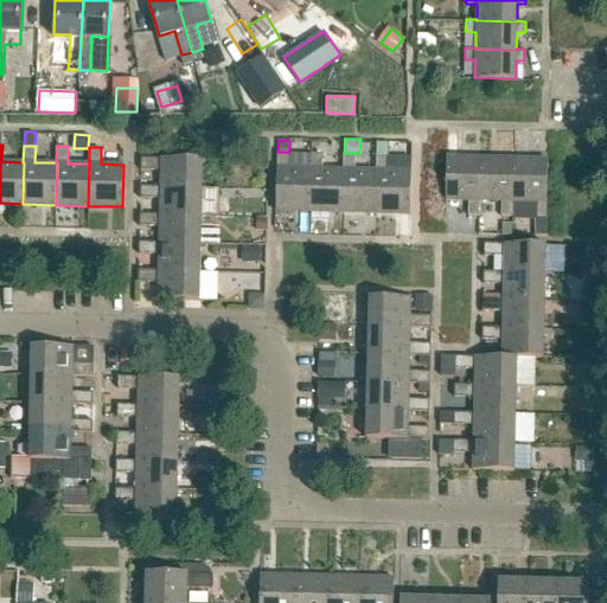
[(312,167),(311,167),(289,167),(289,152),(278,152),(276,210),(311,211),(312,167)]
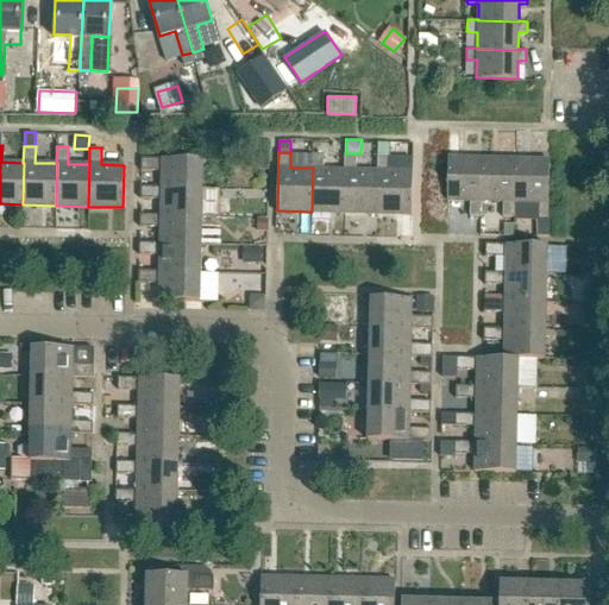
[(345,169),(344,169),(322,168),(324,152),(312,152),(312,168),(313,168),(312,212),(344,212),(345,169)]
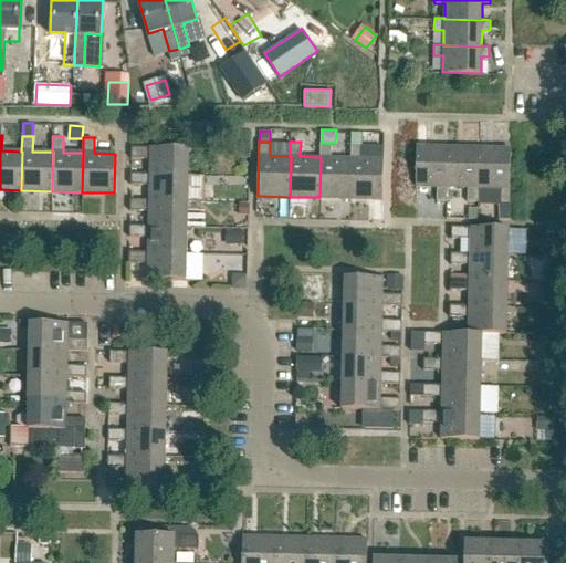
[(352,157),(350,157),(331,157),(332,143),(322,143),(321,143),(320,157),(321,157),(320,197),(350,198),(352,157)]
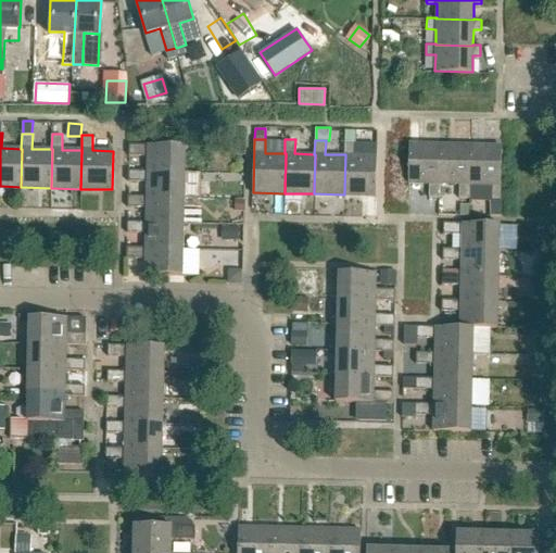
[(345,154),(344,195),(375,196),(376,155),(355,154),(355,141),(344,140),(344,154),(345,154)]
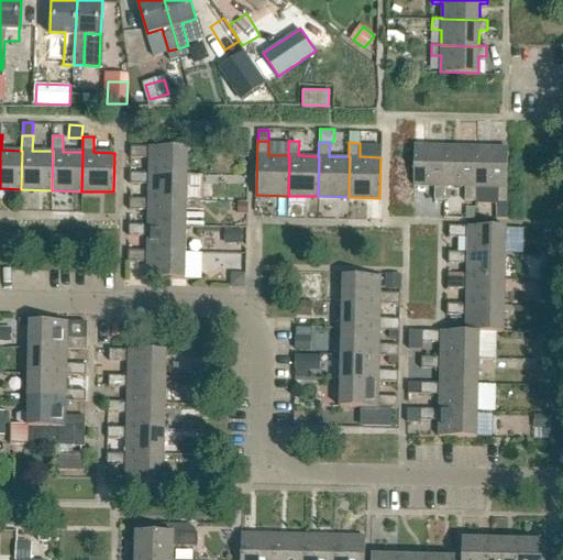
[(148,172),(187,173),(187,146),(130,144),(130,156),(150,156),(148,171),(148,172)]
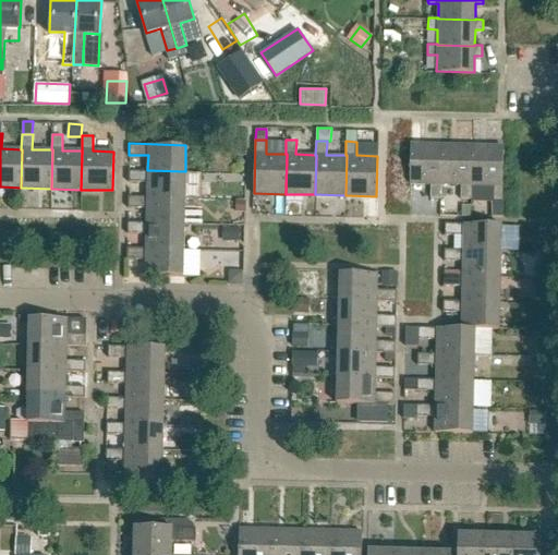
[(440,183),(441,144),(411,143),(410,183),(431,183),(431,197),(441,197),(441,183),(440,183)]
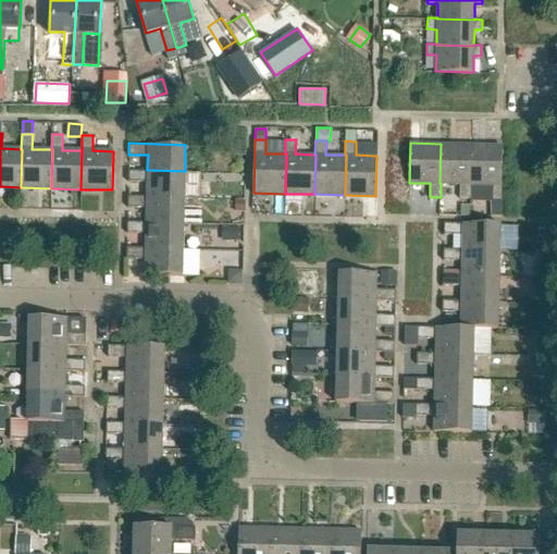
[(470,184),(471,144),(441,144),(440,183),(441,183),(460,184),(460,197),(471,198),(471,184),(470,184)]
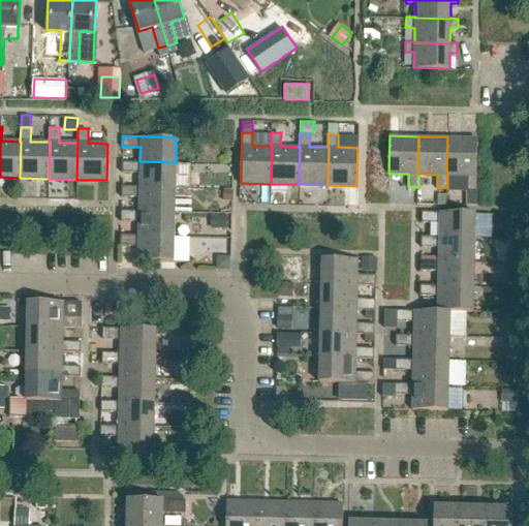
[(446,175),(447,175),(466,175),(465,188),(475,188),(476,137),(447,136),(446,175)]
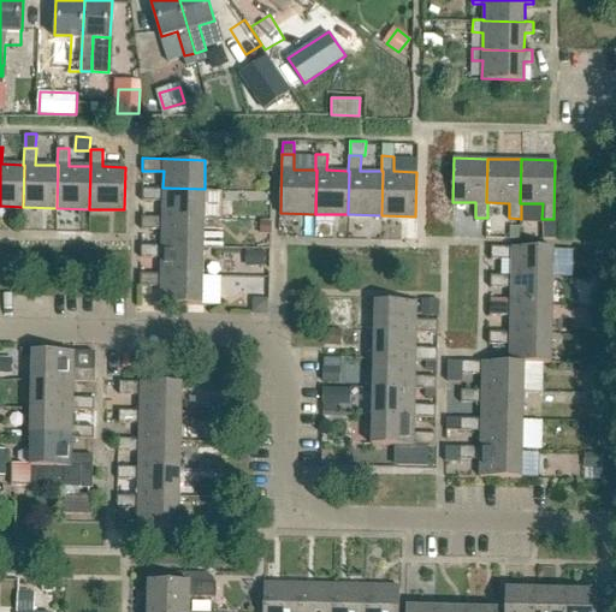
[(163,188),(163,186),(142,186),(141,198),(163,200),(163,215),(163,217),(203,217),(205,189),(163,188)]
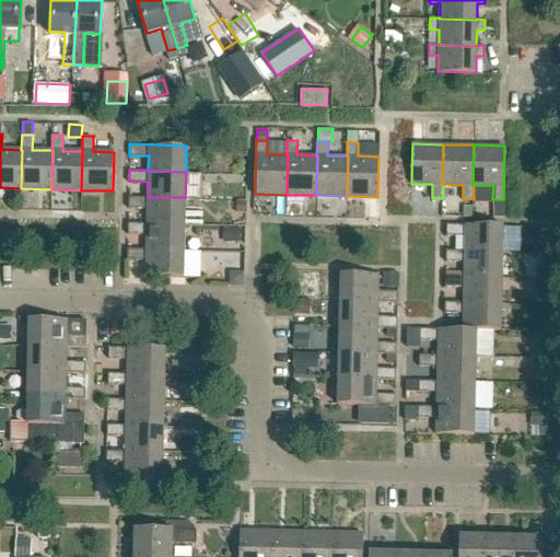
[(148,197),(148,196),(128,196),(128,207),(148,207),(147,222),(185,223),(185,197),(148,197)]
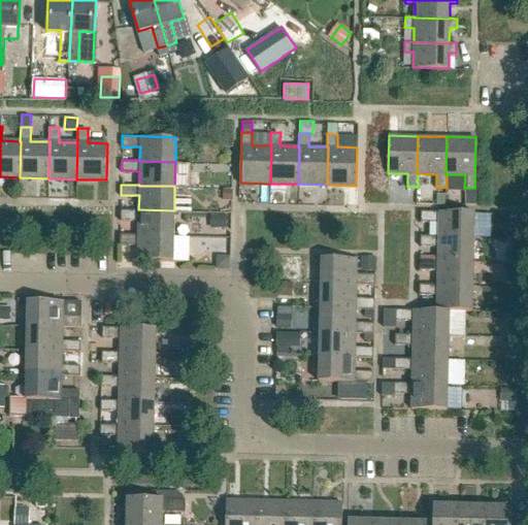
[(138,209),(121,208),(120,220),(138,220),(138,233),(138,234),(173,235),(174,210),(138,209)]
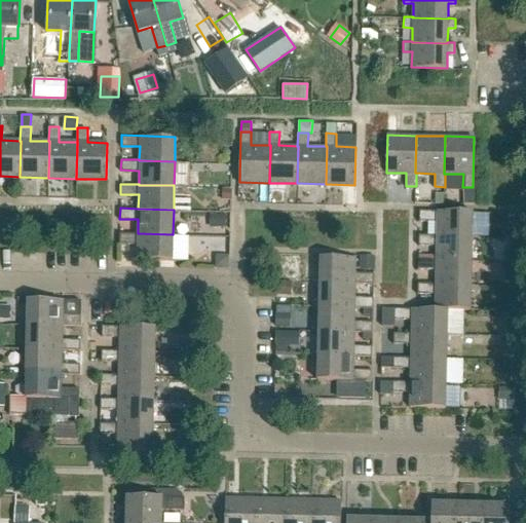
[(437,234),(472,235),(473,210),(419,209),(419,220),(437,220),(437,233),(437,234)]
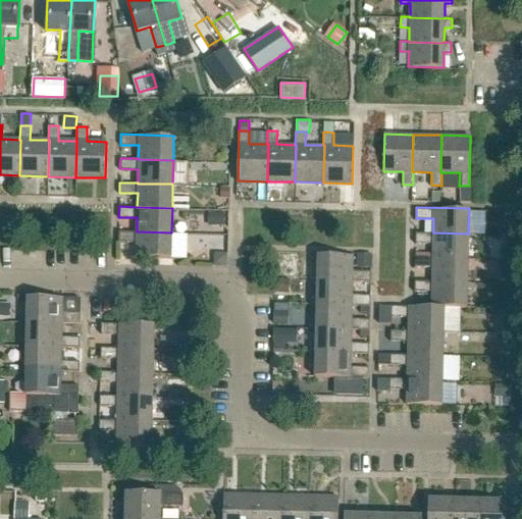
[(137,231),(137,230),(118,230),(118,241),(137,242),(136,256),(170,257),(171,232),(137,231)]
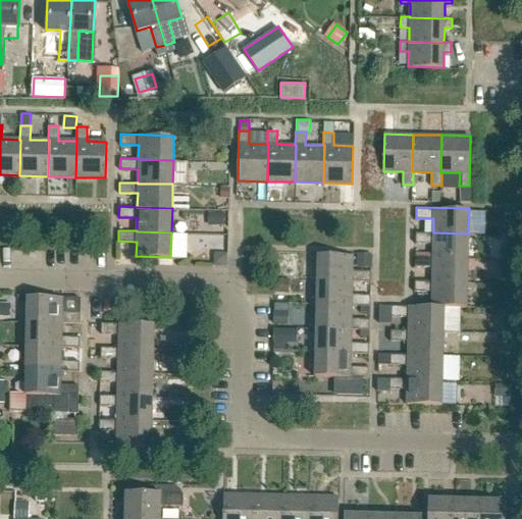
[(433,232),(433,231),(415,231),(415,242),(433,243),(432,256),(433,256),(468,257),(468,234),(433,232)]
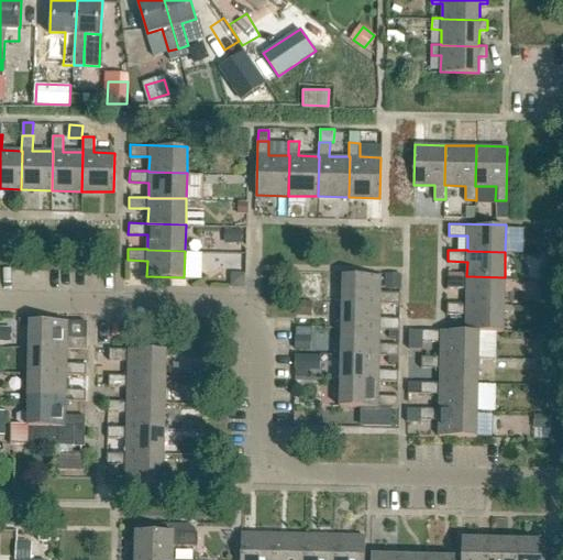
[(387,273),(386,286),(399,287),(399,273),(387,273)]
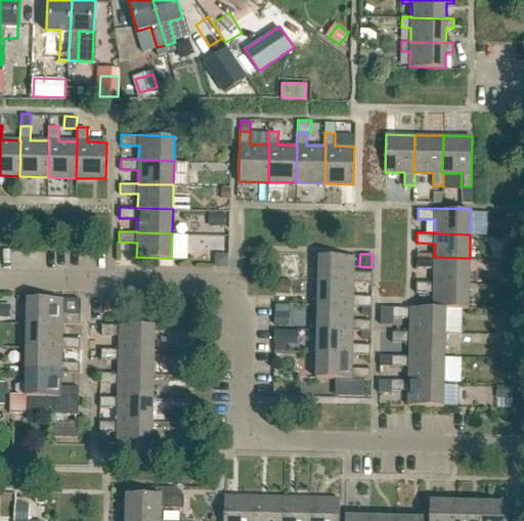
[(353,280),(372,281),(372,270),(354,270),(354,256),(319,255),(318,279),(353,280)]
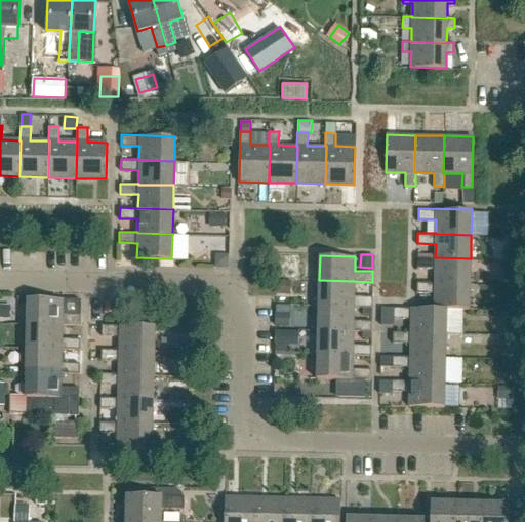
[(436,257),(435,257),(417,256),(417,268),(435,268),(435,281),(435,282),(470,283),(471,258),(436,257)]
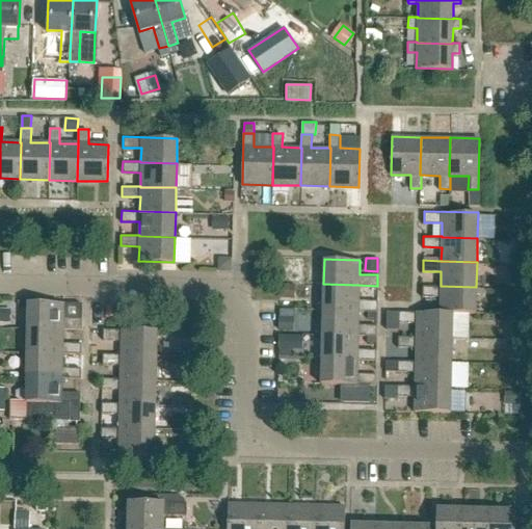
[(523,265),(512,265),(512,284),(523,284),(523,265)]
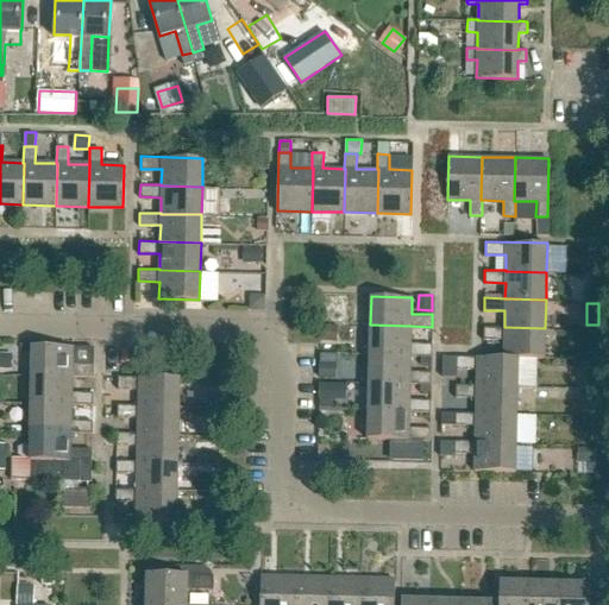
[(321,323),(321,339),(334,340),(336,325),(321,323)]
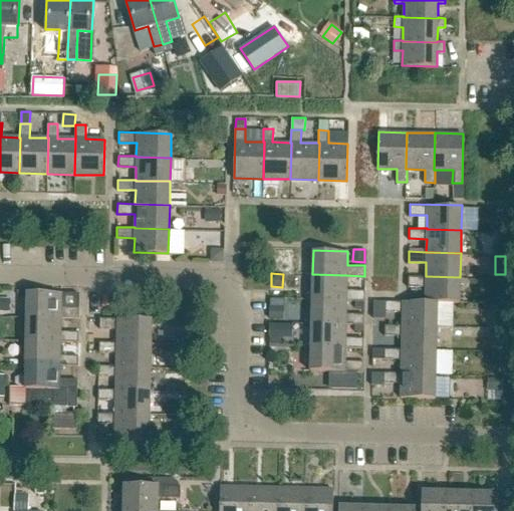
[(346,289),(346,275),(312,274),(312,298),(346,298),(346,299),(364,299),(364,289),(346,289)]
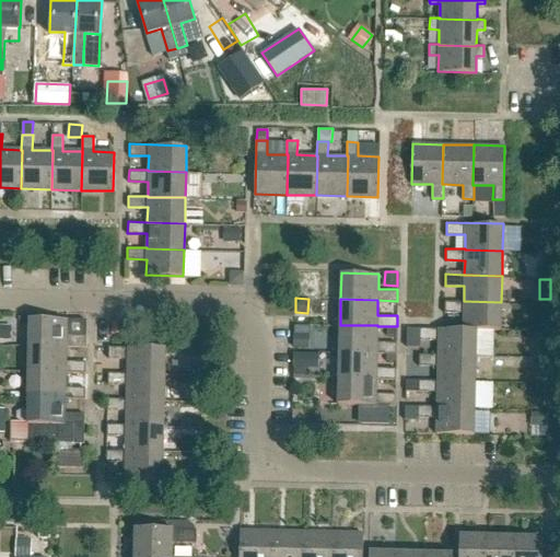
[(464,301),(464,300),(444,300),(444,311),(464,312),(463,327),(476,328),(501,328),(501,302),(464,301)]
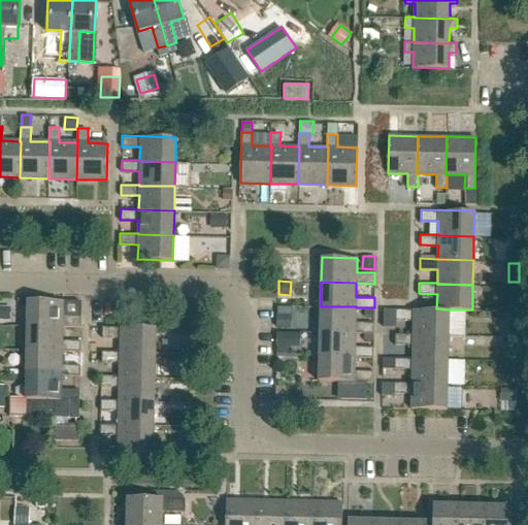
[(62,325),(62,326),(80,326),(80,316),(63,315),(63,300),(28,299),(27,324),(62,325)]
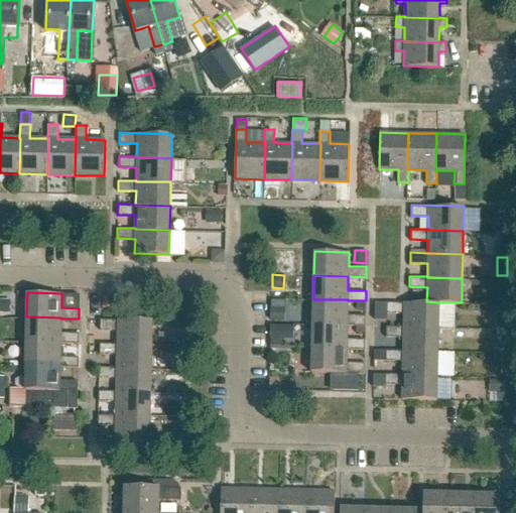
[(348,313),(348,300),(348,299),(313,299),(312,323),(347,324),(347,325),(365,325),(365,314),(348,313)]
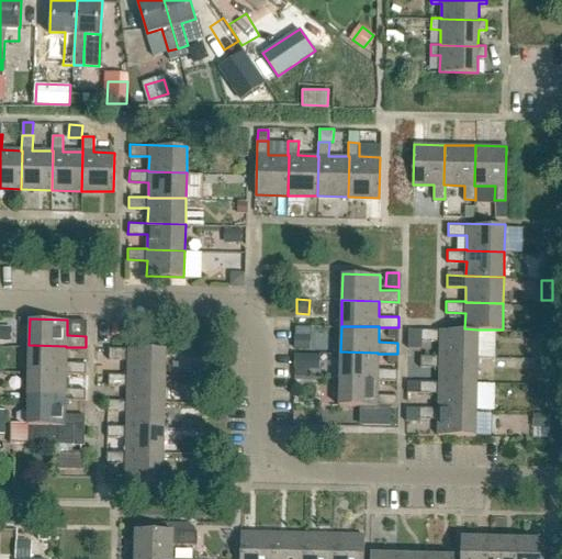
[(478,330),(464,328),(444,328),(420,328),(408,328),(408,346),(422,347),(422,339),(440,339),(440,355),(439,355),(478,356),(478,330)]
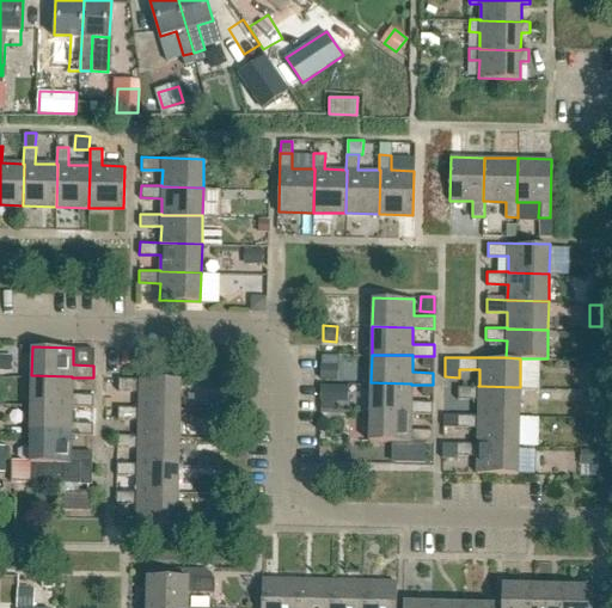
[(322,364),(320,378),(337,378),(337,364),(322,364)]
